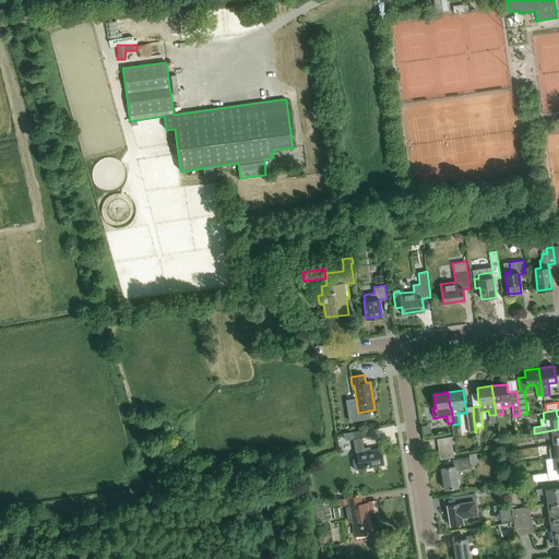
[(369,429),(354,431),(355,439),(363,438),(371,437),(369,429)]
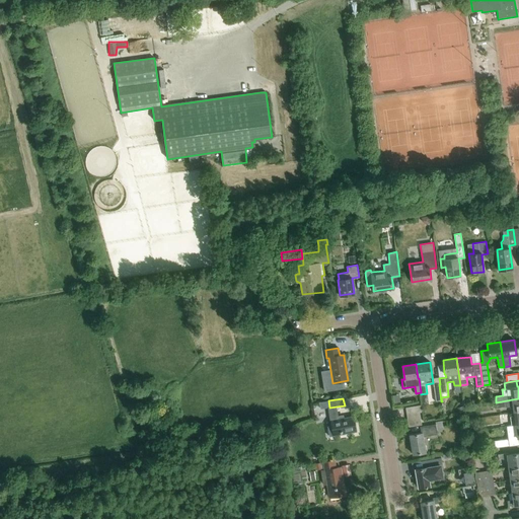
[(518,412),(518,398),(496,402),(497,408),(512,405),(513,414),(518,412)]
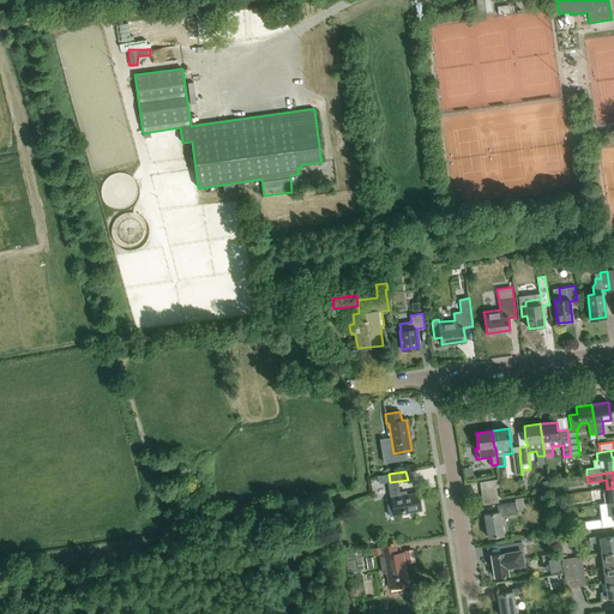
[(481,489),(497,487),(500,487),(499,480),(480,482),(481,489)]
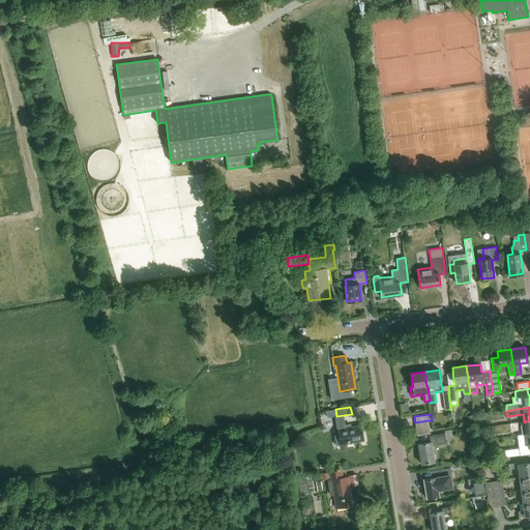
[(339,435),(335,435),(336,446),(340,445),(346,444),(364,441),(361,424),(352,427),(351,427),(349,428),(346,428),(346,427),(346,423),(344,415),(336,416),(335,416),(337,430),(339,435)]
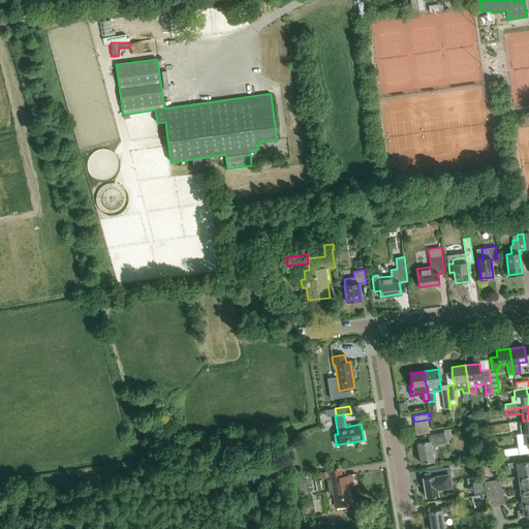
[(415,429),(429,426),(428,419),(414,422),(415,429)]
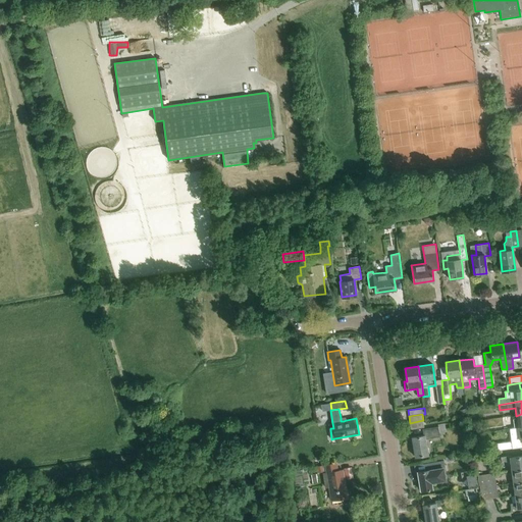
[(521,414),(516,416),(513,416),(514,428),(521,427),(521,414)]
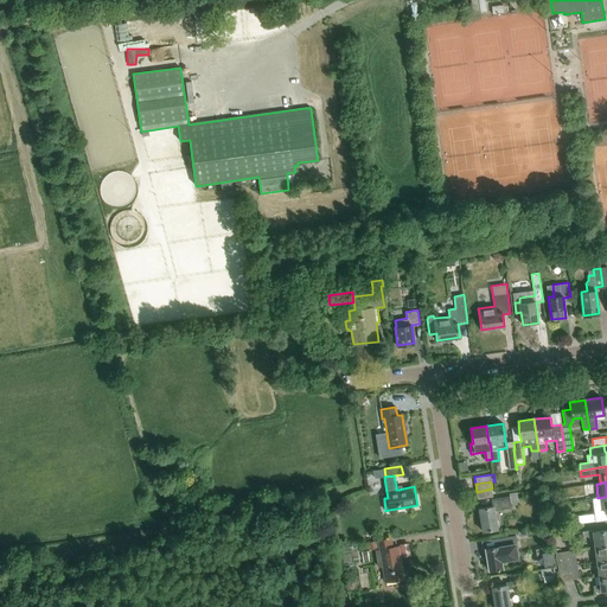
[(492,489),(477,492),(478,499),(493,497),(492,489)]
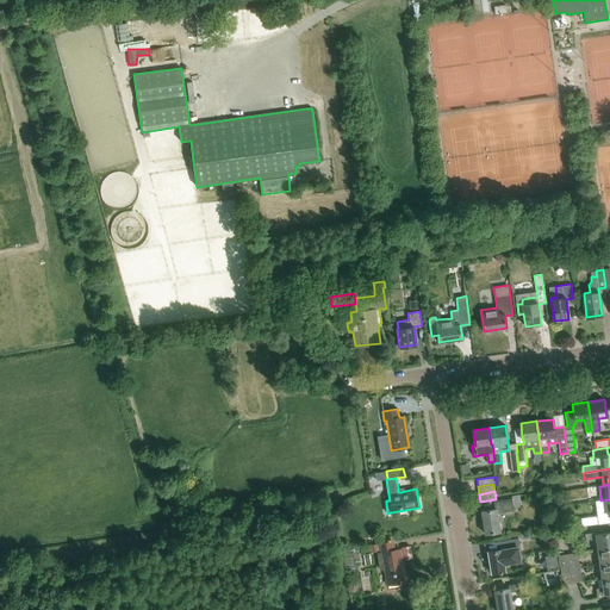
[(511,496),(511,498),(492,502),(493,509),(480,511),(484,534),(499,531),(496,514),(514,510),(512,505),(521,504),(520,495),(511,496)]
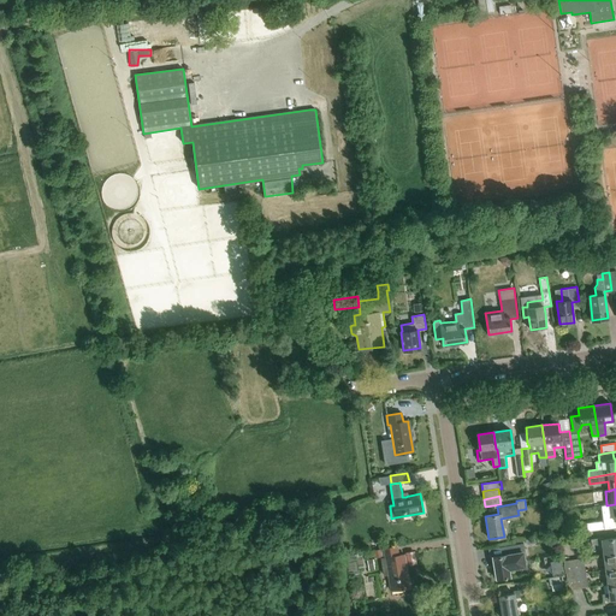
[(615,504),(606,505),(602,507),(604,521),(602,521),(585,523),(586,531),(614,527),(614,520),(615,519),(615,504)]
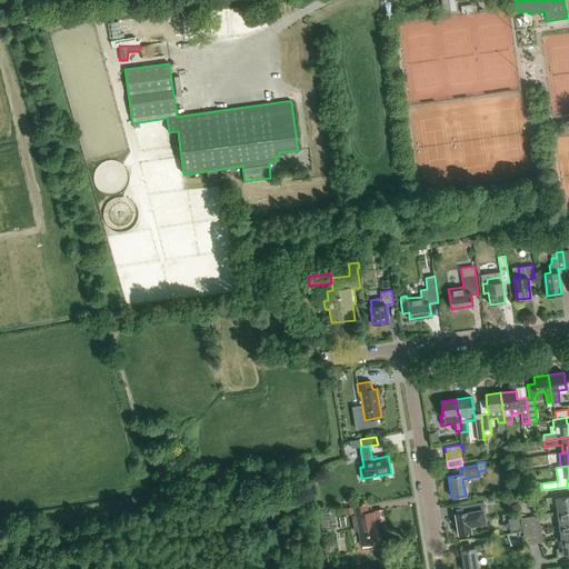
[(555,502),(557,512),(568,510),(568,496),(556,498),(556,497),(546,498),(547,502),(555,502)]
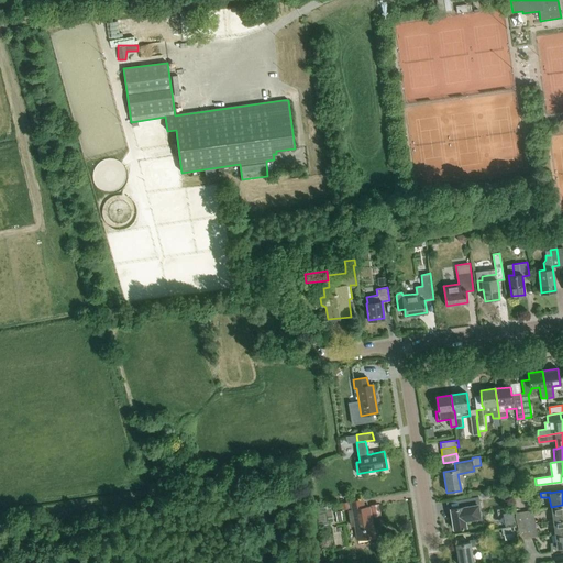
[(465,527),(464,520),(481,518),(479,510),(482,510),(479,497),(457,500),(460,508),(450,509),(452,529),(465,527)]
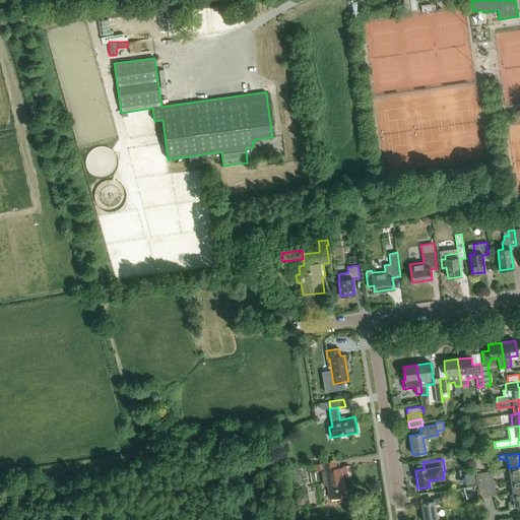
[(324,469),(324,471),(322,471),(324,485),(328,484),(330,498),(346,496),(341,467),(336,468),(335,460),(322,462),(323,463),(316,464),(317,471),(324,469)]
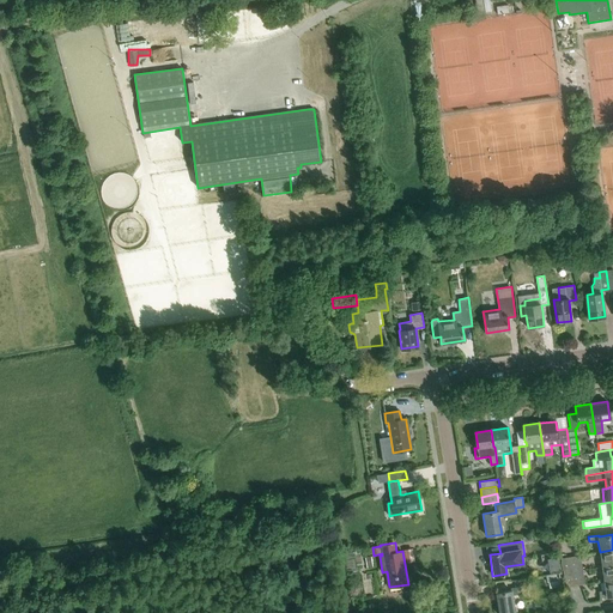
[(612,550),(600,552),(601,566),(612,565),(612,550)]
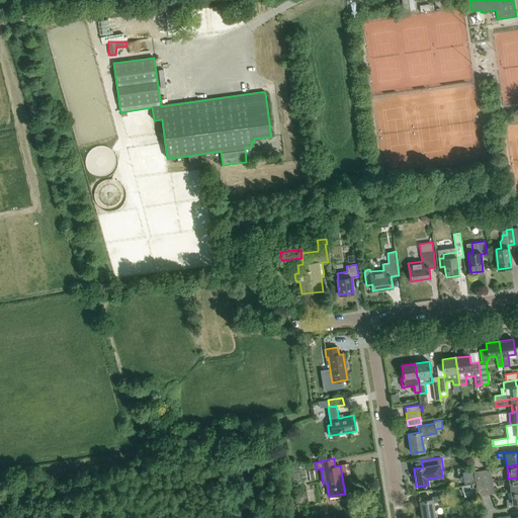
[(486,469),(481,470),(482,478),(483,483),(488,482),(493,482),(493,481),(492,476),(487,477),(486,469)]
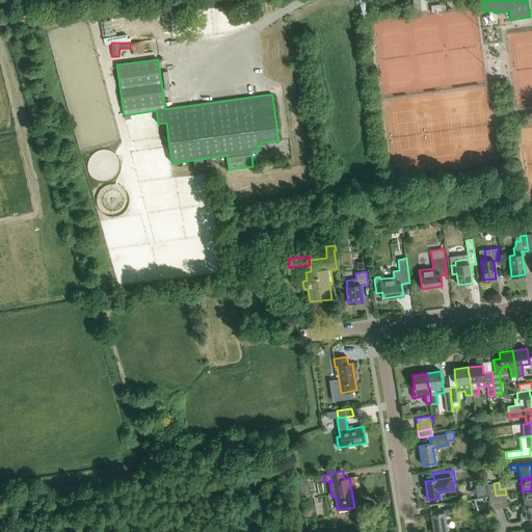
[(531,490),(522,491),(524,505),(531,503),(531,490)]
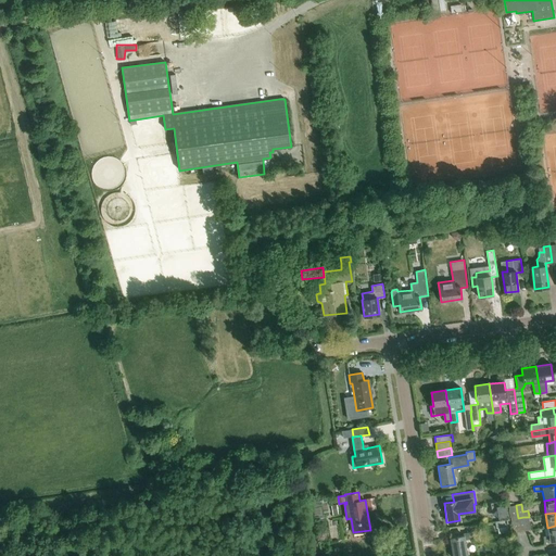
[(523,517),(518,518),(519,525),(520,531),(526,530),(525,525),(530,523),(529,517),(523,517)]
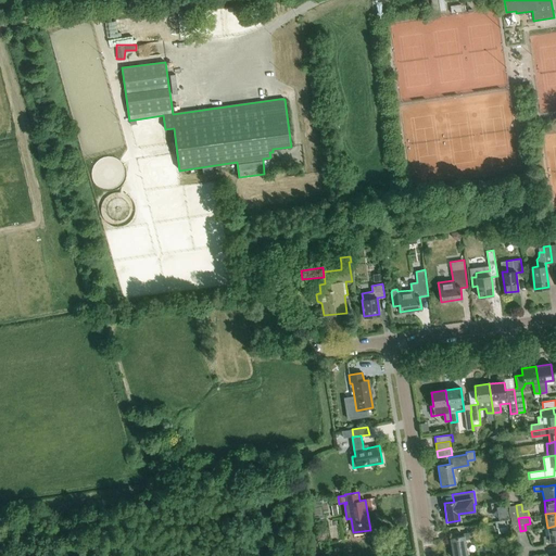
[(509,519),(503,520),(495,521),(496,529),(510,527),(510,526),(509,519)]
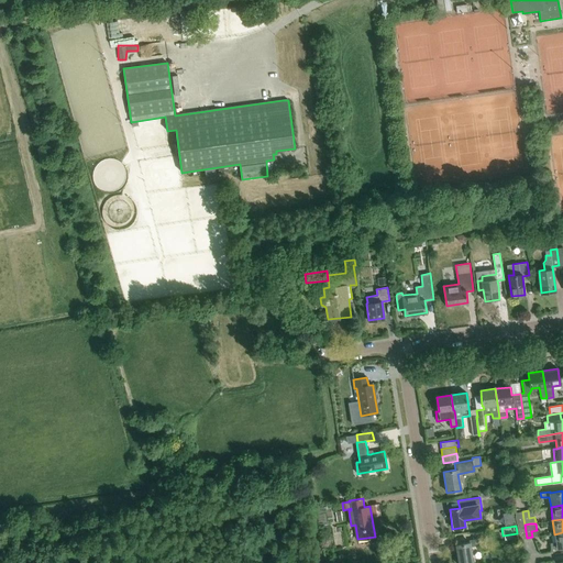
[(562,532),(554,534),(555,542),(551,543),(551,549),(562,547),(562,532)]
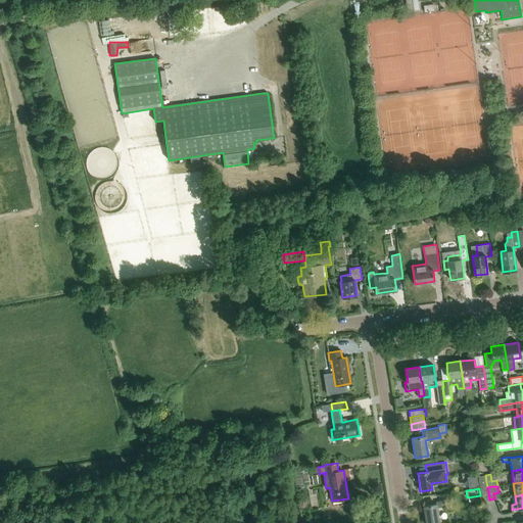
[(438,522),(436,508),(444,507),(443,501),(434,502),(435,505),(423,507),(425,522),(438,522)]
